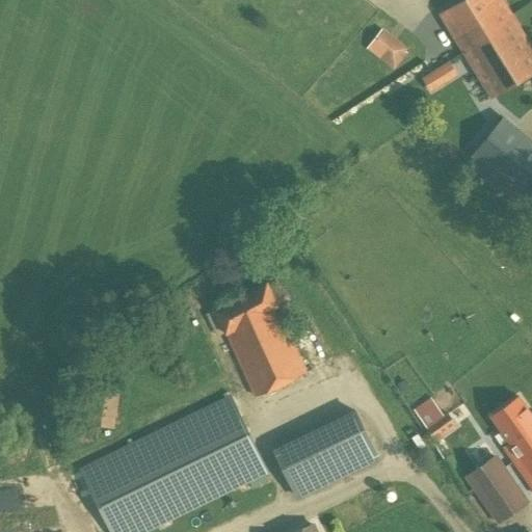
[(509,16),(511,15),(502,0),(463,0),(442,14),(464,52),(466,51),(509,16)]
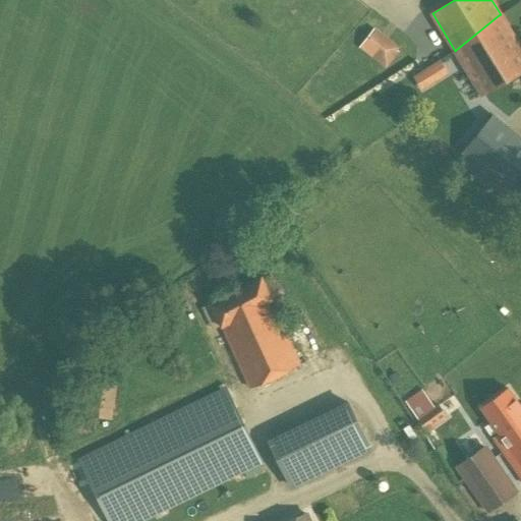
[(456,50),(455,51),(482,96),(520,71),(520,46),(501,14),(499,15),(456,50)]
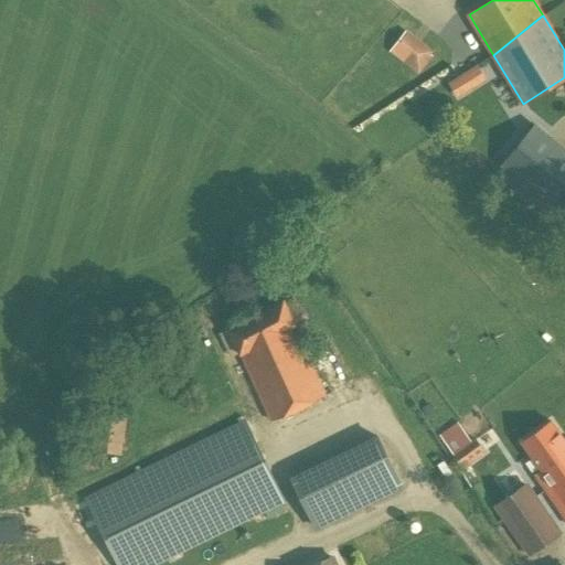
[(406,30),(390,52),(419,75),(433,56),(430,54),(433,52),(406,30)]
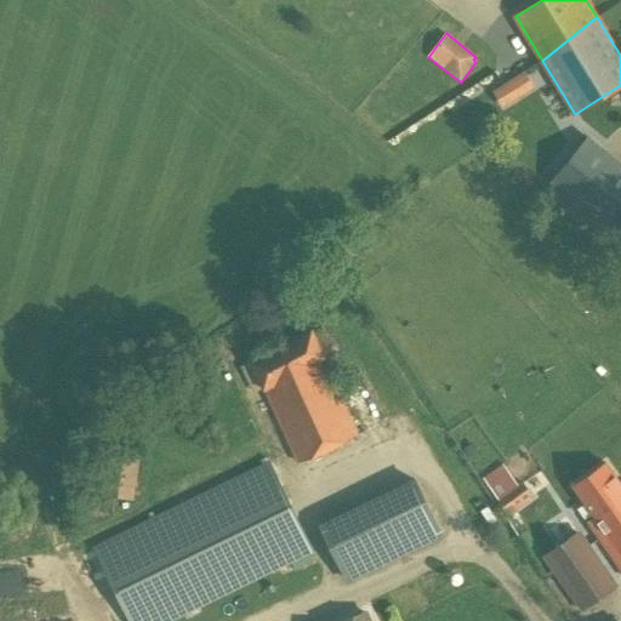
[(500,106),(536,91),(528,73),(493,86),(500,106)]
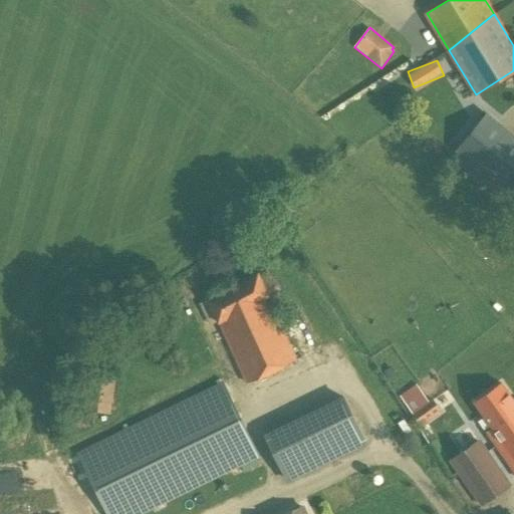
[(511,204),(513,200),(513,136),(486,113),(452,156),(511,204)]
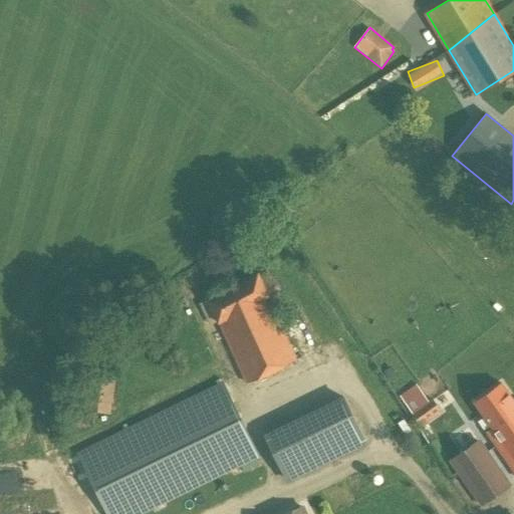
[(245,382),(297,358),(268,295),(268,294),(259,274),(207,298),(218,323),(245,382)]
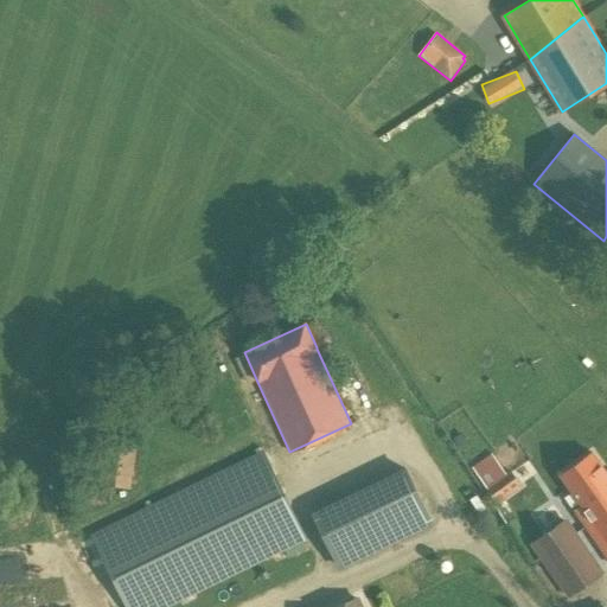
[(113,481),(132,485),(139,440),(120,436),(113,481)]
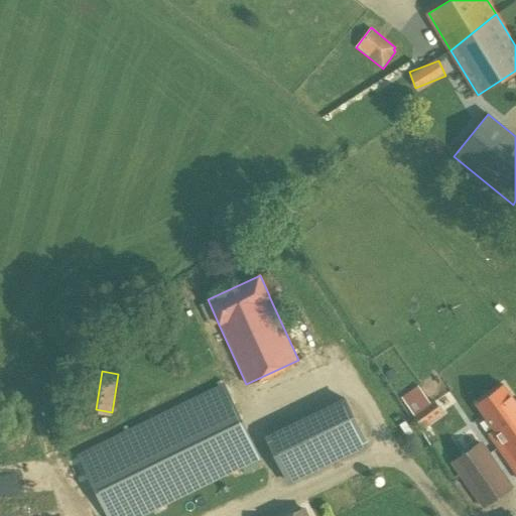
[(106,515),(143,515),(262,459),(225,382),(77,455),(106,515)]
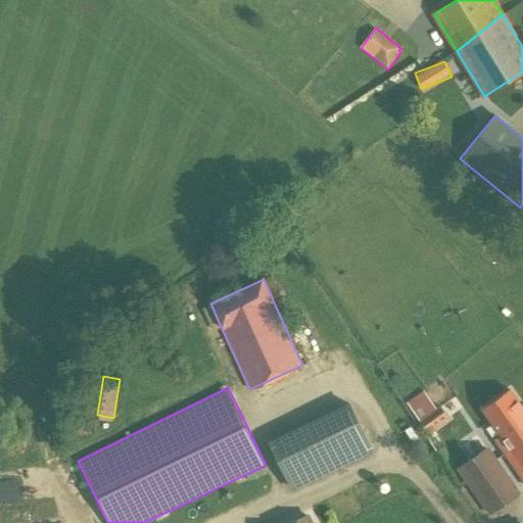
[(522,481),(522,407),(511,389),(482,410),(501,436),(494,440),(522,481)]
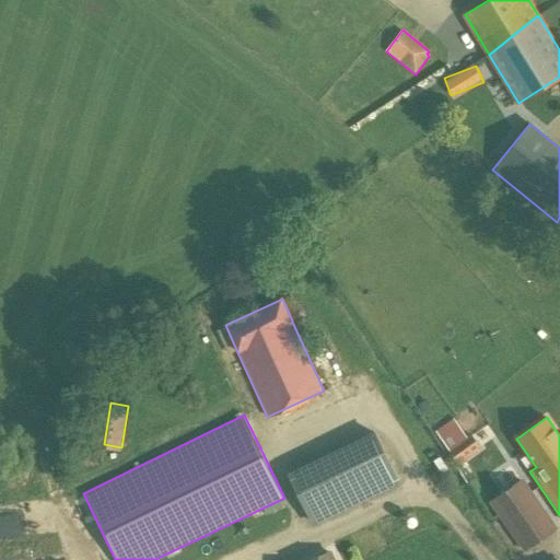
[(453,418),(435,430),(447,448),(446,450),(458,466),(481,448),(470,432),(466,435),(453,418)]
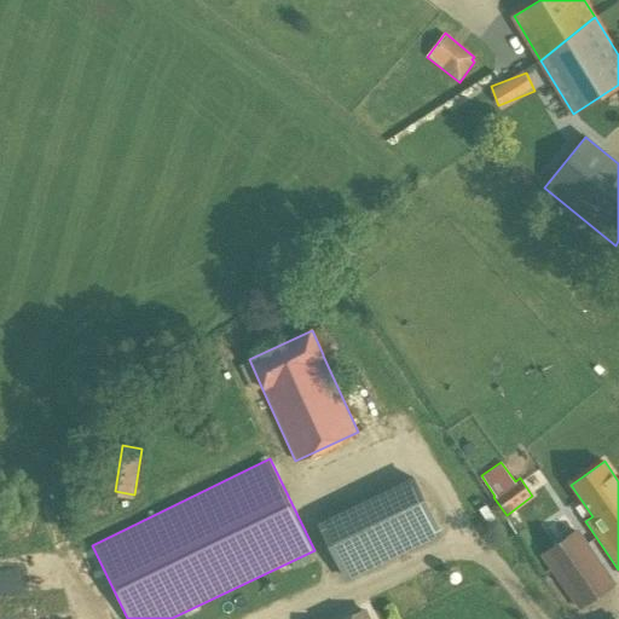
[(443,534),(414,475),(317,522),(346,582),(443,534)]
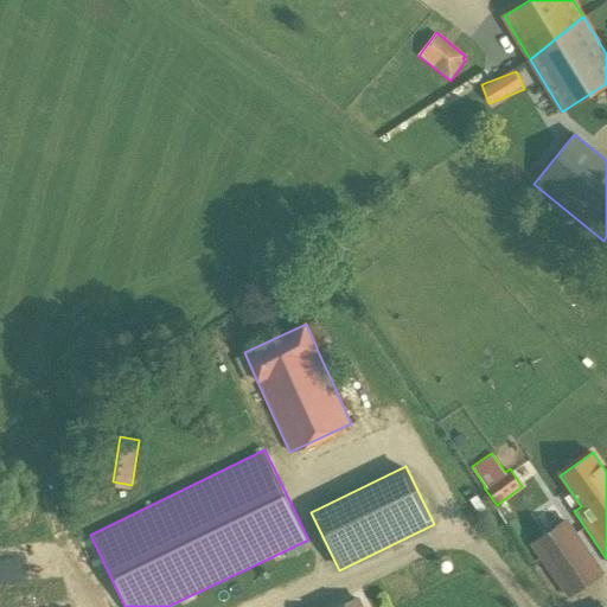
[(567,598),(605,573),(567,517),(530,543),(567,598)]
